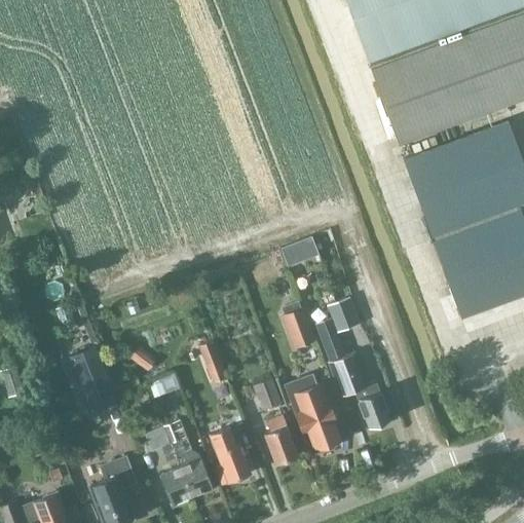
[(523,0),(345,0),(399,146),(523,100),(523,0)]
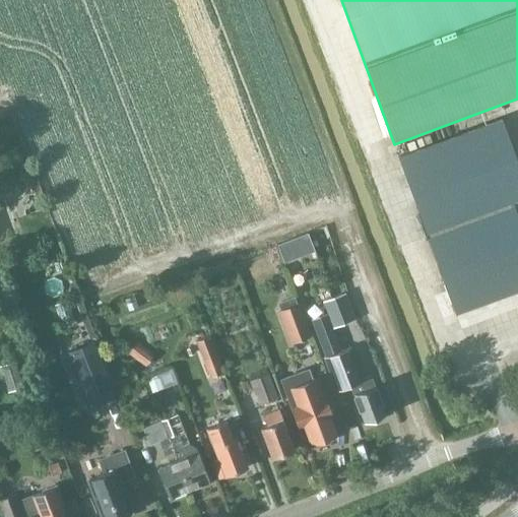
[(517,164),(503,121),(399,158),(427,234),(515,202),(517,201),(517,164)]
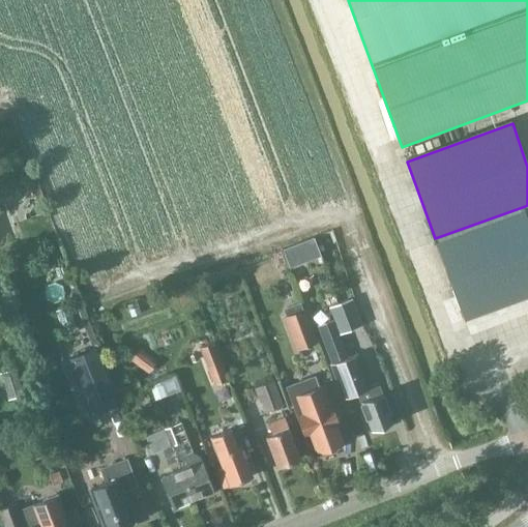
[(527,212),(525,206),(435,238),(465,321),(527,298),(527,212)]
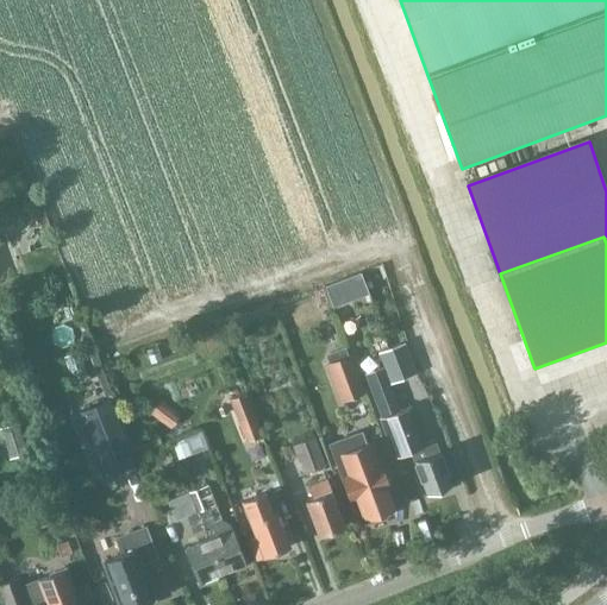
[(362,277),(327,289),(327,291),(333,308),(369,295),(362,278),(362,277)]
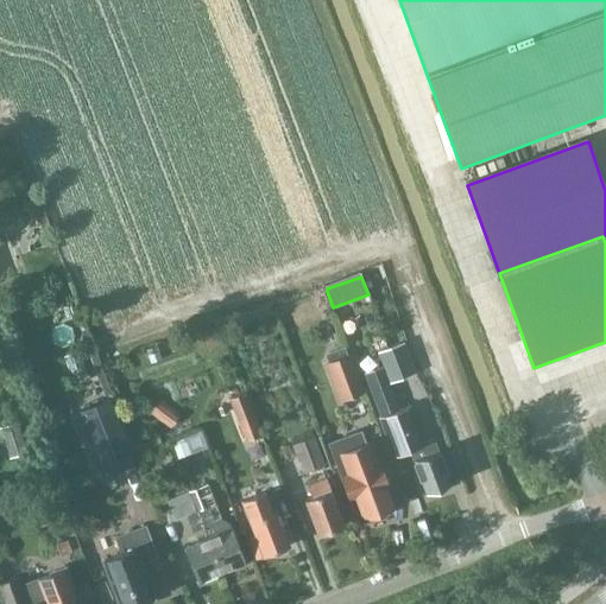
[(212,331),(201,335),(208,353),(219,348),(212,331)]
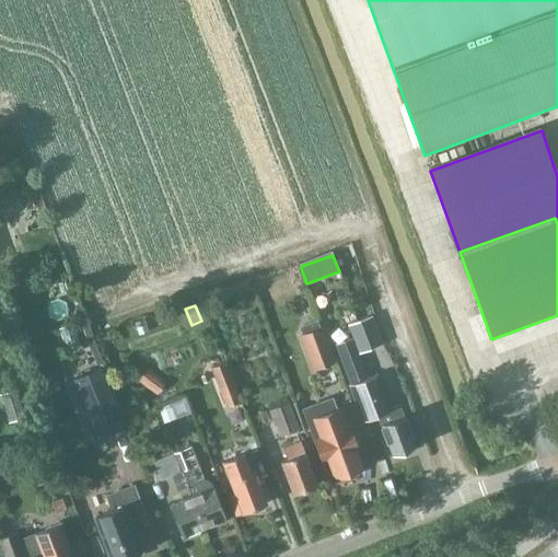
[(351,326),(359,356),(383,347),(373,318),(351,326)]
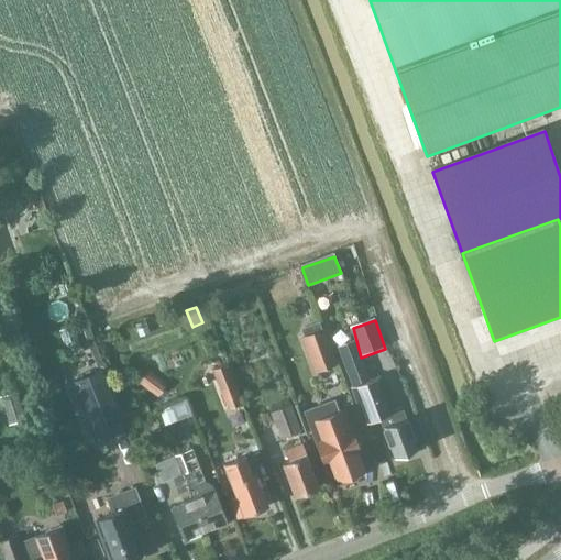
[(322,332),(319,325),(301,331),(305,339),(301,339),(315,375),(338,366),(325,331),(322,332)]
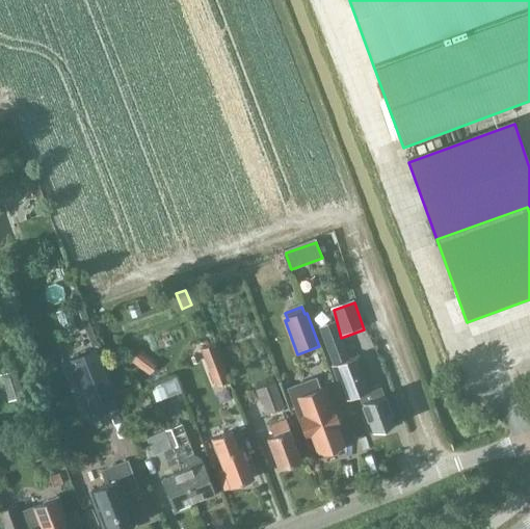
[(319,329),(334,366),(349,361),(335,323),(319,329)]
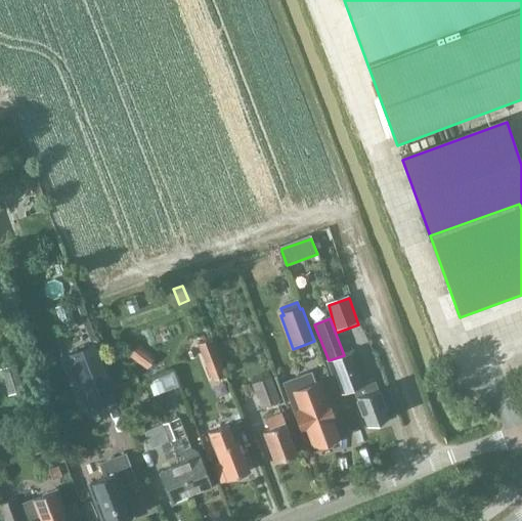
[(213,384),(227,379),(212,342),(199,347),(213,384)]
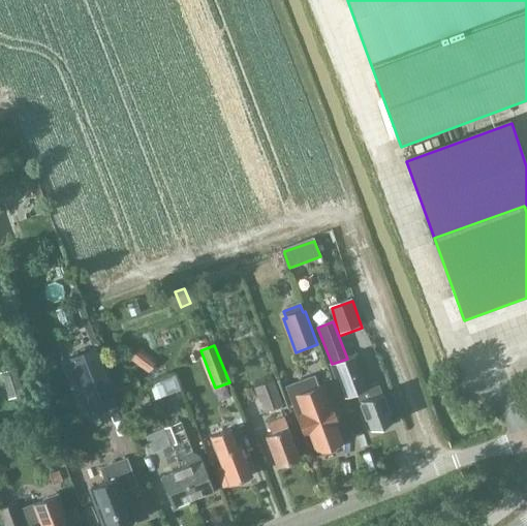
[(99,350),(69,362),(90,415),(120,404),(99,350)]
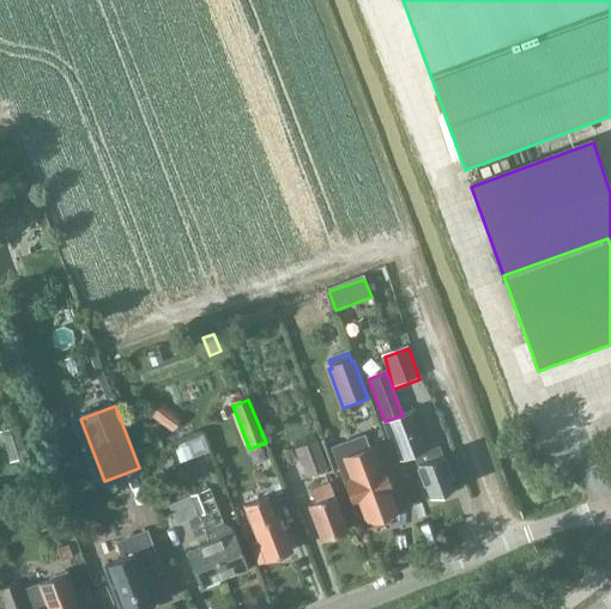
[(155,421),(173,434),(181,422),(164,409),(155,421)]
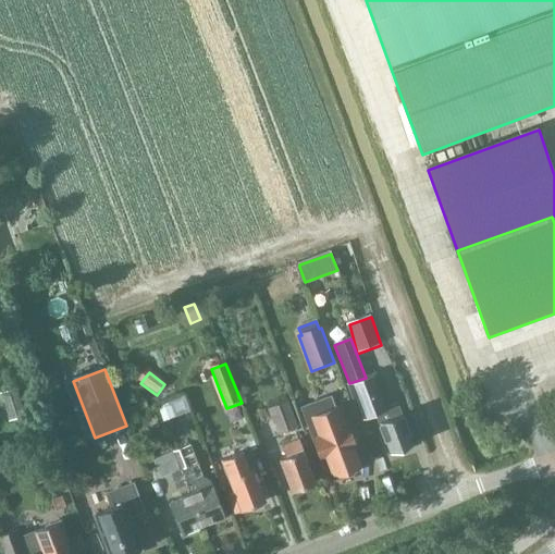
[(392,411),(391,408),(379,377),(349,388),(362,422),(377,417),(392,411)]
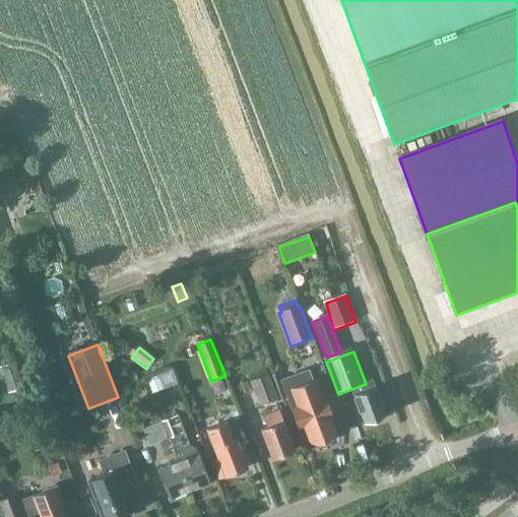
[(19,363),(1,368),(9,394),(27,388),(19,363)]
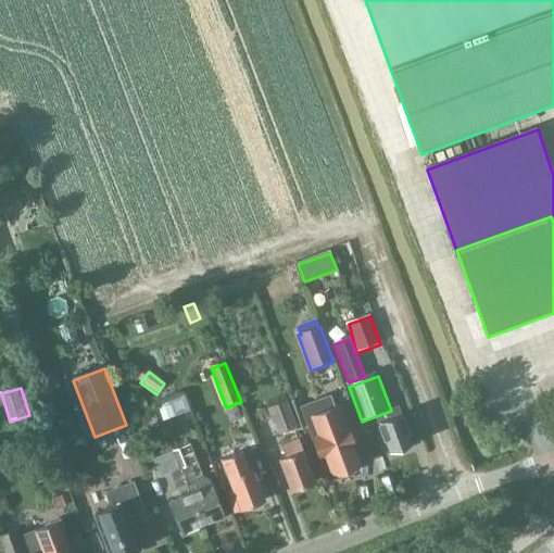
[(354,469),(357,468),(350,450),(355,448),(340,406),(336,407),(331,394),(300,406),(319,459),(326,456),(335,477),(339,476),(341,477),(354,473),(354,469)]
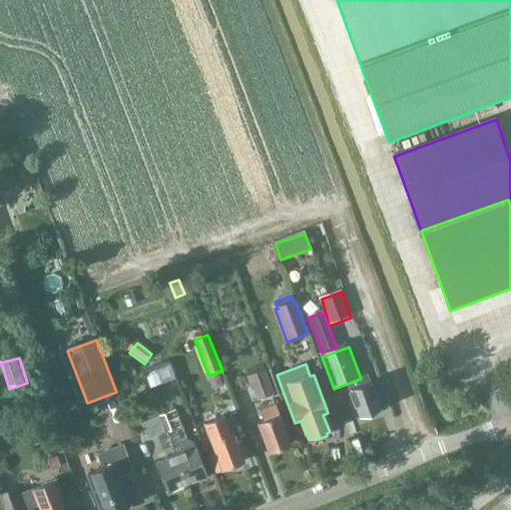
[(257,403),(276,396),(267,372),(248,379),(257,403)]
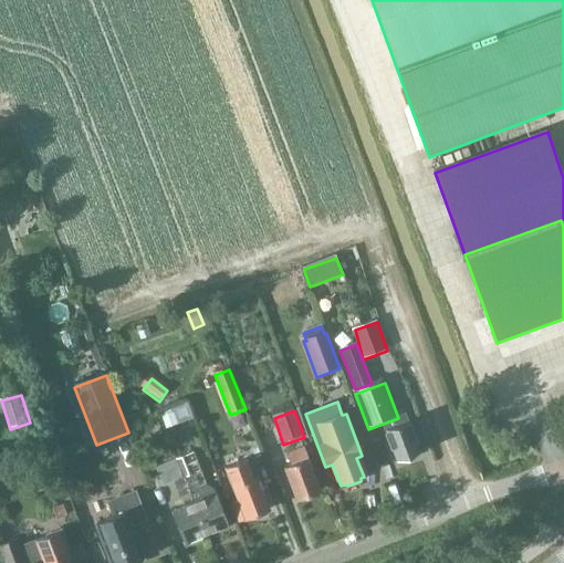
[(173,412),(162,416),(168,431),(178,427),(173,412)]
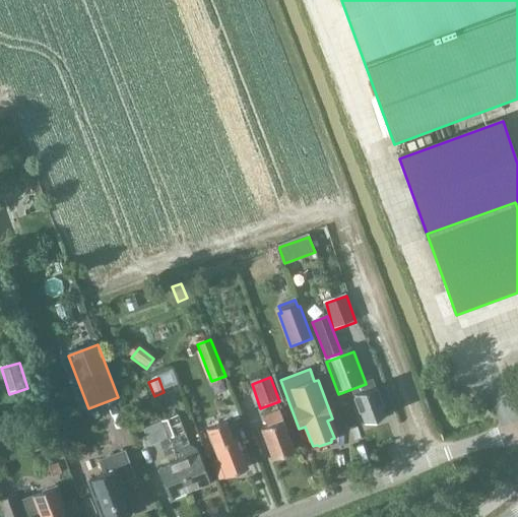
[(366,384),(351,389),(365,425),(385,417),(371,379),(365,381),(366,384)]
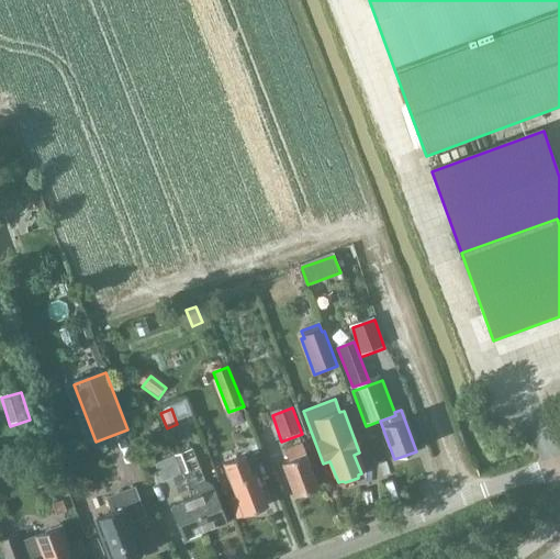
[(295,499),(320,490),(303,446),(286,453),(290,464),(283,466),(295,499)]
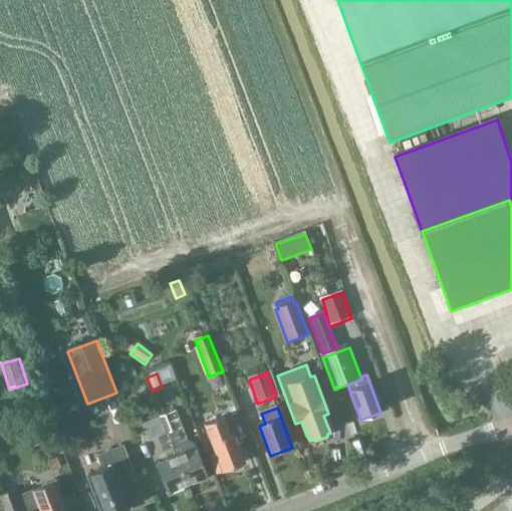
[(198,412),(191,414),(195,424),(201,421),(198,412)]
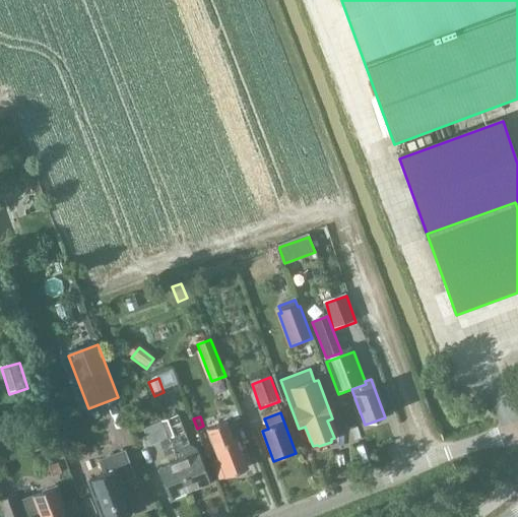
[(173,419),(163,424),(175,452),(184,449),(180,438),(186,436),(179,417),(173,419)]
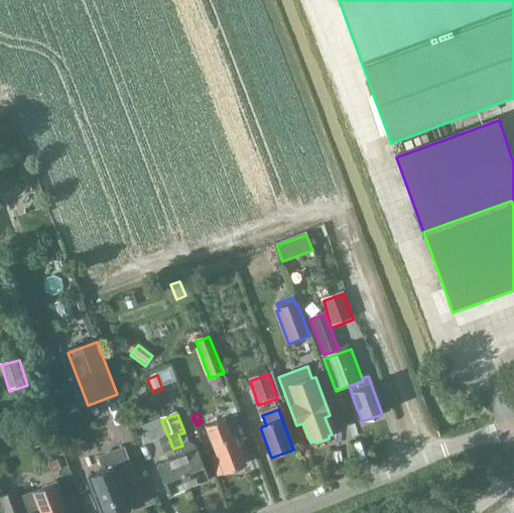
[(165,456),(174,452),(161,420),(143,428),(150,445),(159,441),(165,456)]
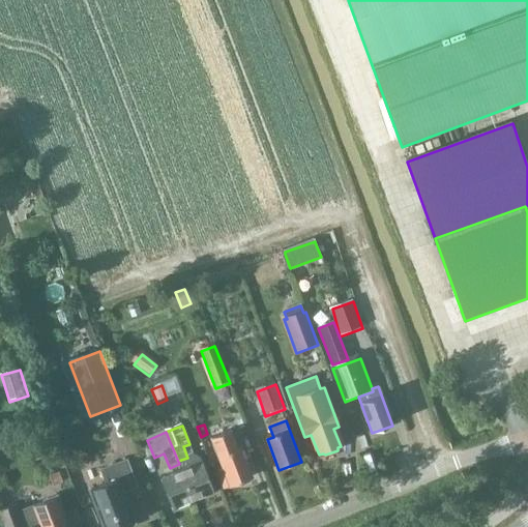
[(238,449),(232,432),(214,438),(227,471),(218,473),(225,490),(253,479),(242,448),(238,449)]
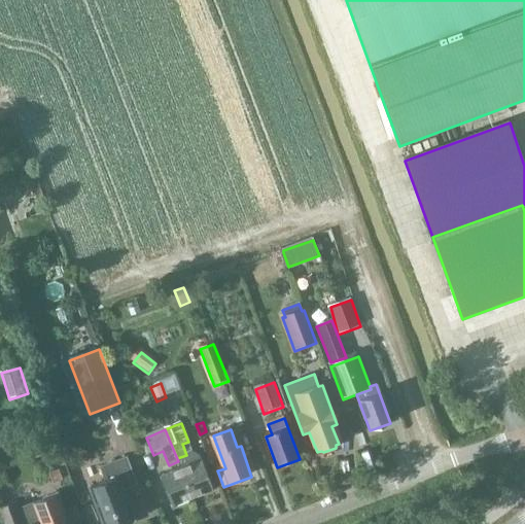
[(186,455),(177,458),(178,461),(181,469),(193,498),(213,490),(202,461),(201,459),(199,457),(196,455),(193,454),(189,454),(186,455)]
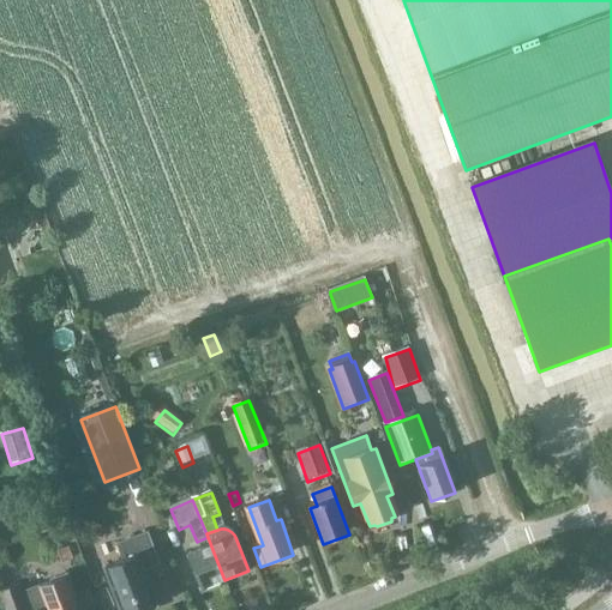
[(154,609),(157,608),(144,573),(160,567),(147,533),(117,545),(121,561),(103,568),(119,609),(154,609)]
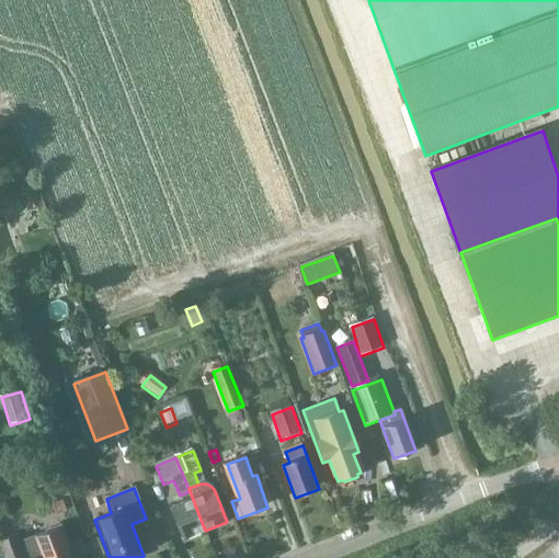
[(184,539),(205,531),(193,500),(171,509),(184,539)]
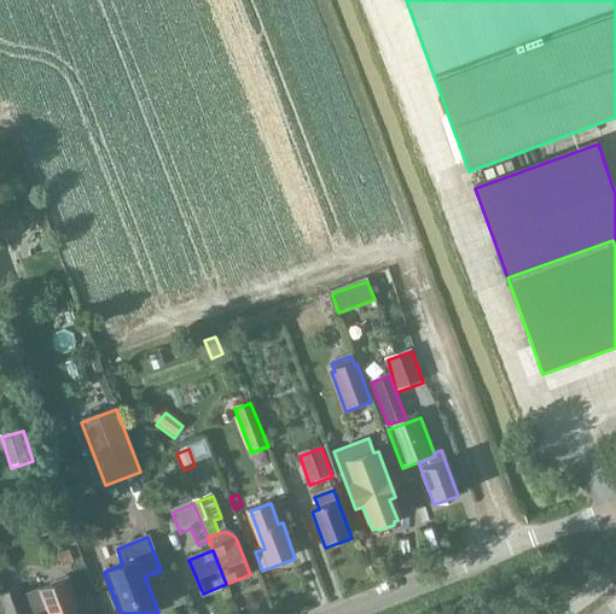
[(70,553),(60,556),(64,567),(74,562),(70,553)]
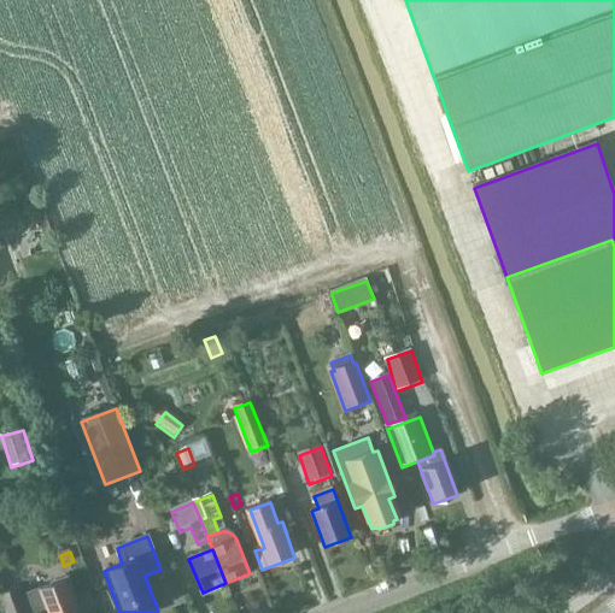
[(76,599),(68,578),(56,583),(56,585),(23,597),(19,589),(0,595),(0,599),(5,612),(39,612),(46,609),(47,612),(78,612),(74,600),(76,599)]
